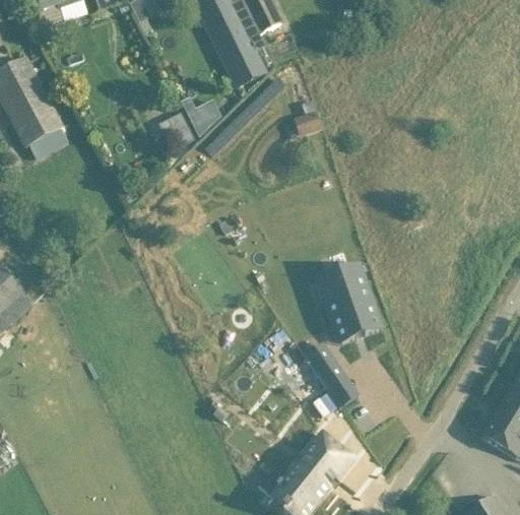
[(105,7),(102,0),(35,0),(37,6),(40,5),(41,8),(37,9),(43,27),(64,20),(60,7),(81,0),(84,0),(88,12),(105,7)]
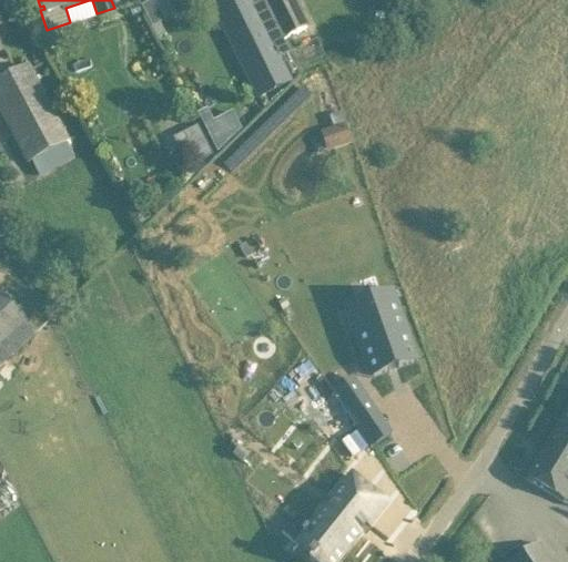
[(145,0),(141,2),(152,23),(164,17),(155,0),(145,0)]
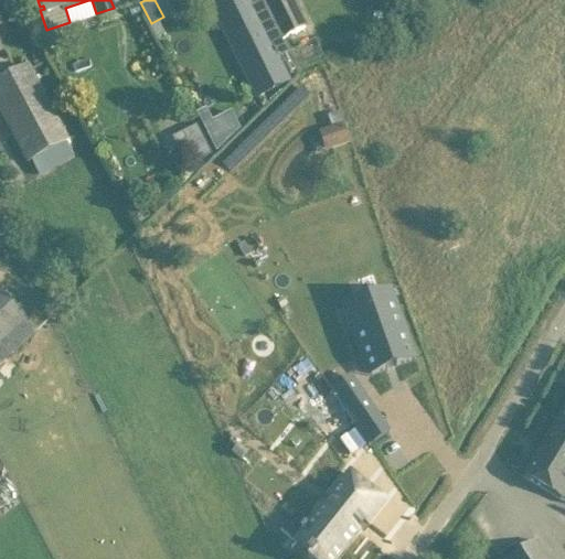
[(245,72),(278,55),(251,0),(224,0),(212,7),(245,72)]
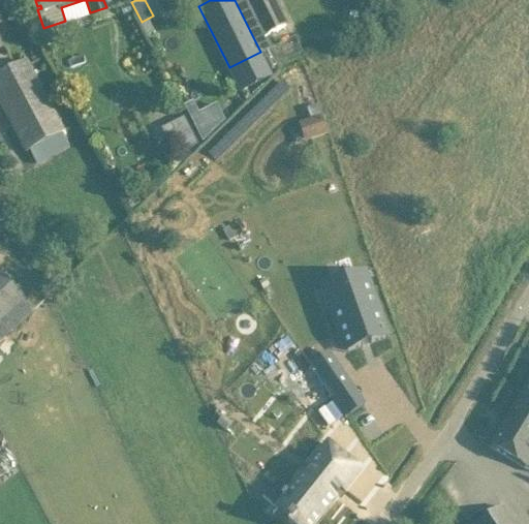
[(263,33),(287,22),(277,0),(247,0),(263,33)]
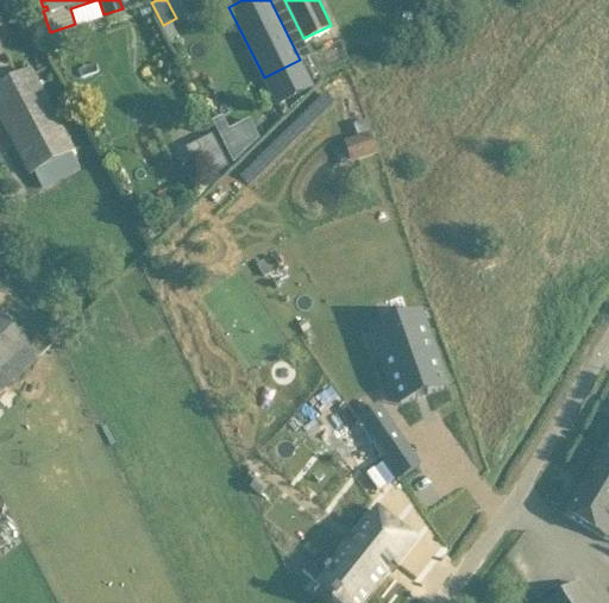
[(42,186),(79,165),(70,150),(75,148),(31,64),(0,80),(0,117),(29,171),(33,169),(42,186)]
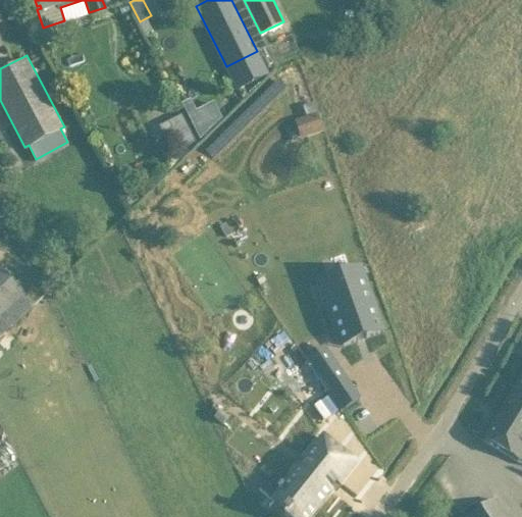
[(181,100),(200,137),(221,115),(213,99),(196,107),(190,96),(181,100)]
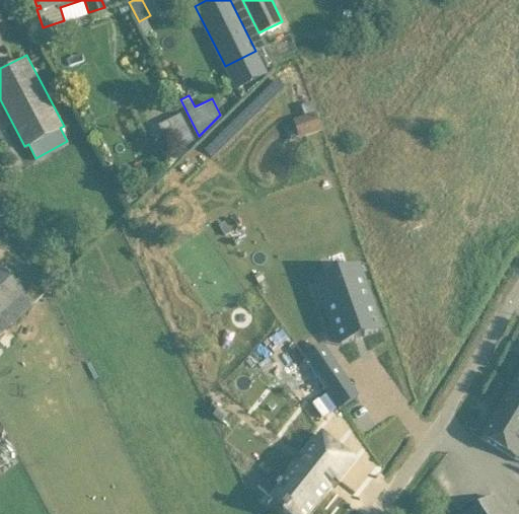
[(304,113),(298,116),(305,134),(321,128),(311,99),(301,102),(304,113)]
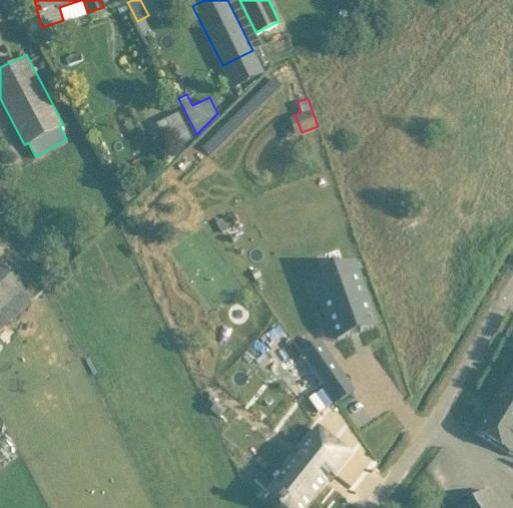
[(178,110),(156,121),(159,128),(167,124),(178,144),(192,137),(178,110)]
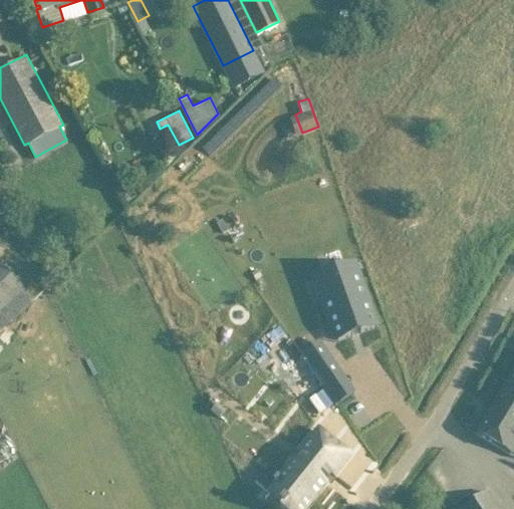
[(0,327),(34,297),(33,295),(24,286),(16,277),(4,264),(0,259),(0,327)]
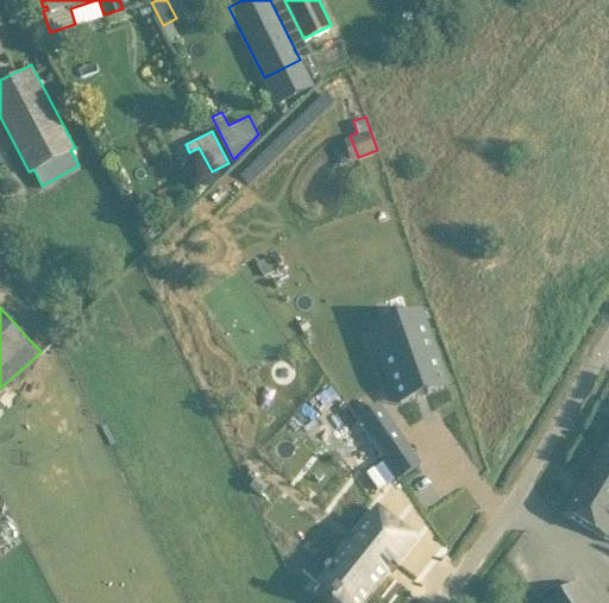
[(420,318),(377,333),(400,399),(444,384),(420,318)]
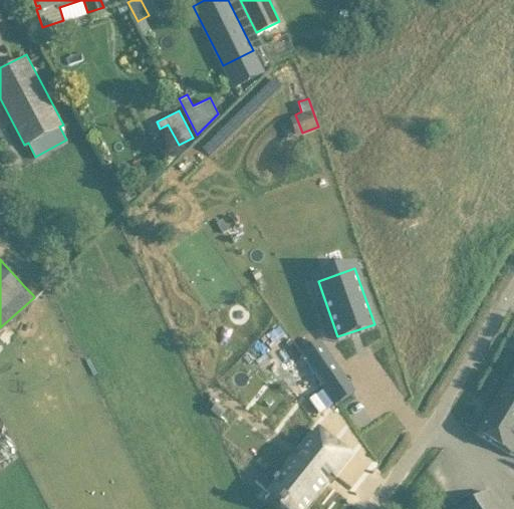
[(319,339),(302,350),(325,385),(342,372),(319,339)]
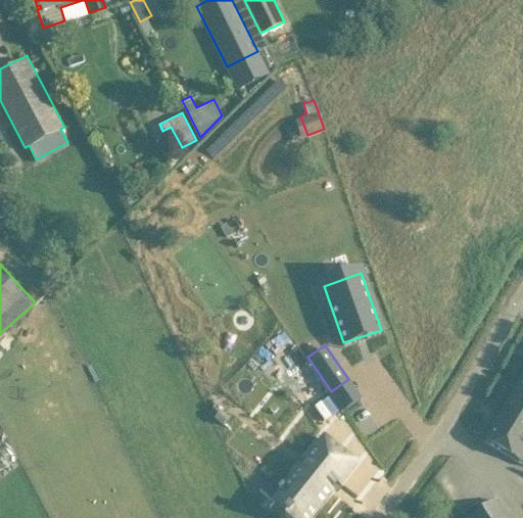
[(348,379),(331,391),(347,414),(364,402),(348,379)]
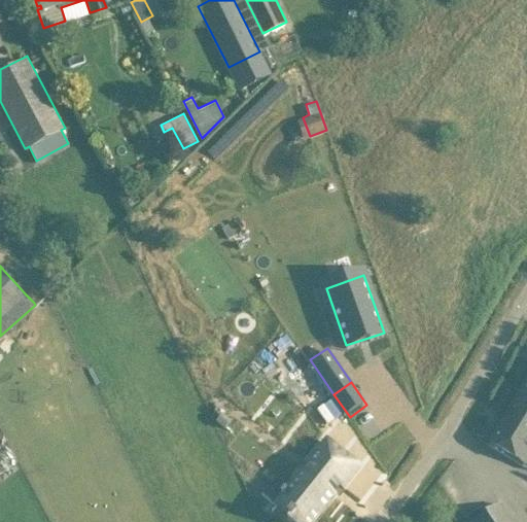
[(526,391),(521,388),(488,441),(526,464),(526,391)]
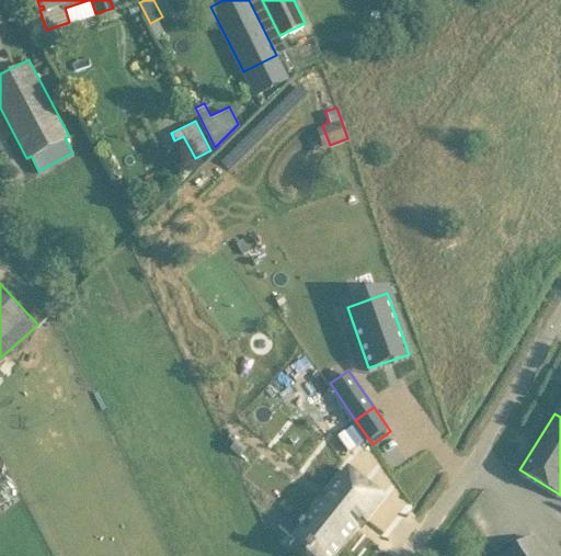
[(295,532),(289,541),(294,535),(308,546),(305,549),(309,553),(311,551),(319,555),(330,555),(356,523),(362,517),(364,518),(382,495),(347,466),(310,513),(305,521),(302,519),(299,523),(301,524),(295,532)]
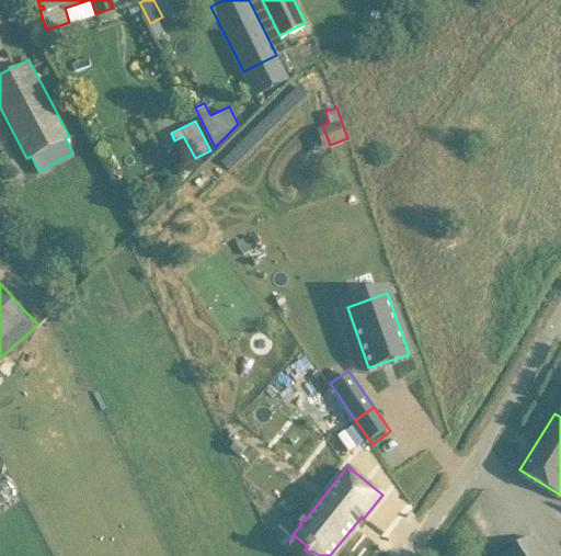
[(546,555),(530,533),(499,554),(500,555),(546,555)]
